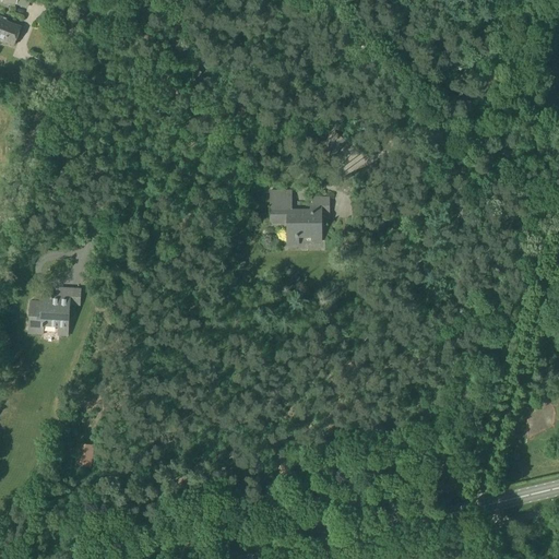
[(0,39),(14,46),(21,27),(7,22),(7,20),(0,16),(0,39)]
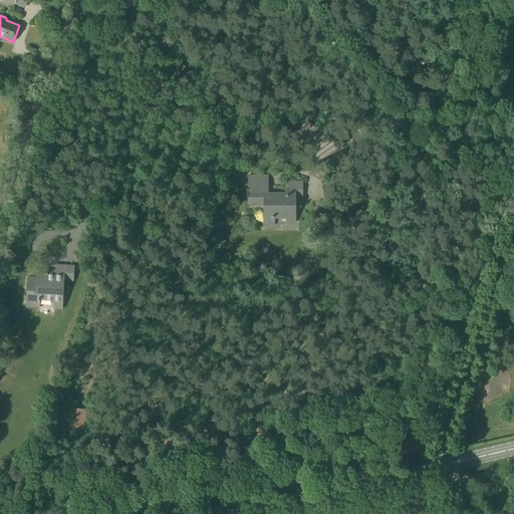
[(186,67),(177,60),(172,67),(180,74),(186,67)]
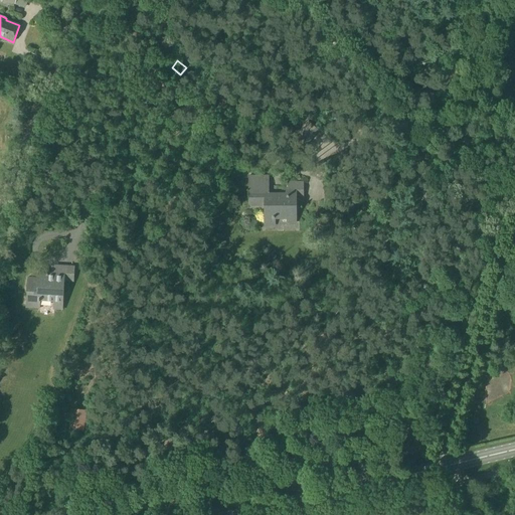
[(321,150),(329,142),(324,137),(316,146),(321,150)]
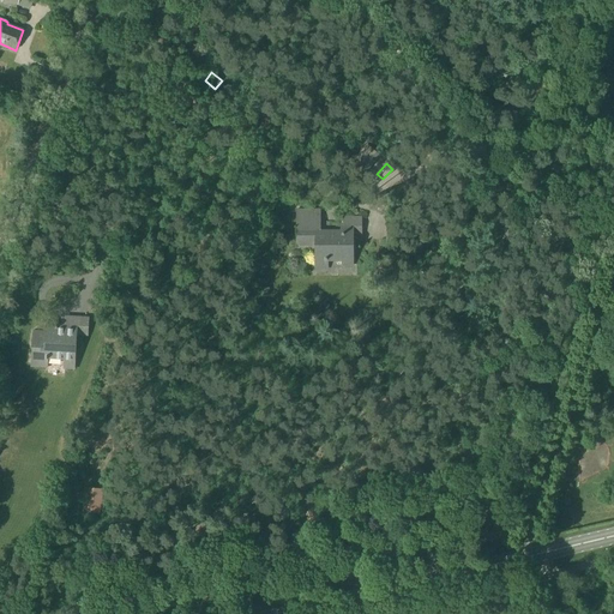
[(320,230),(320,210),(298,210),(298,245),(317,245),(317,269),(327,269),(327,260),(343,260),(343,257),(350,257),(350,266),(354,266),(354,236),(361,235),(361,217),(342,217),(342,230),(320,230)]
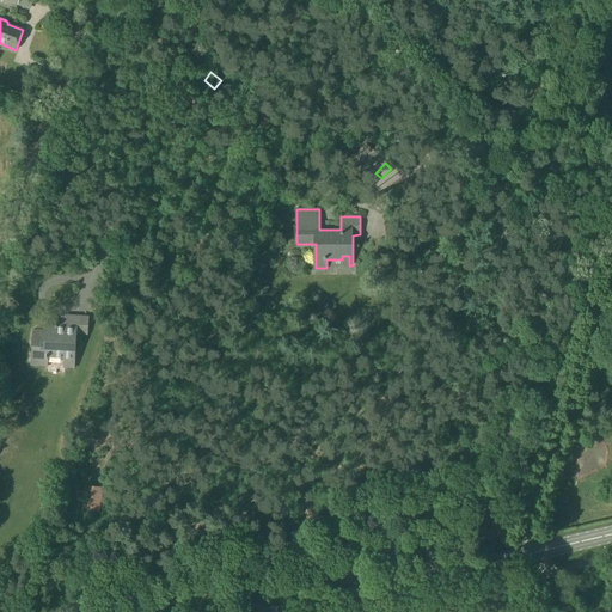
[(265,297),(268,287),(262,285),(258,294),(265,297)]
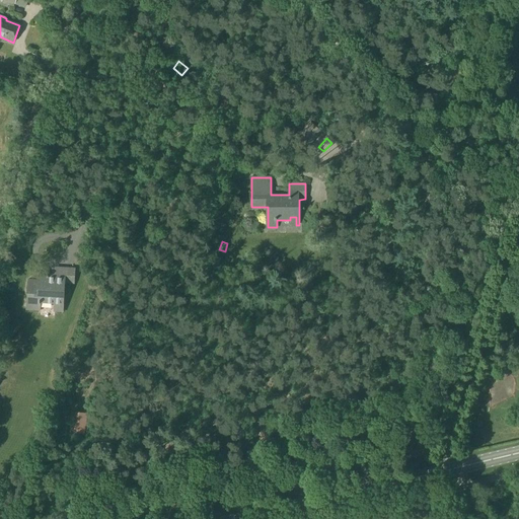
[(73,283),(74,270),(57,269),(56,276),(41,275),(41,281),(29,281),(27,309),(39,310),(40,302),(63,304),(64,283),(73,283)]
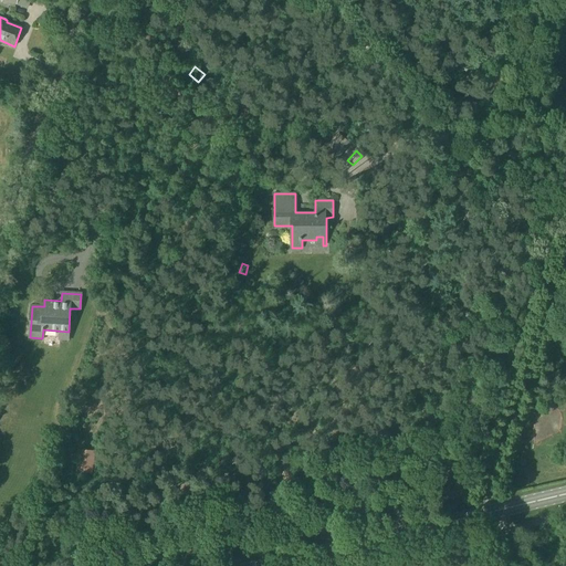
[(92,474),(94,451),(79,450),(76,472),(92,474)]
